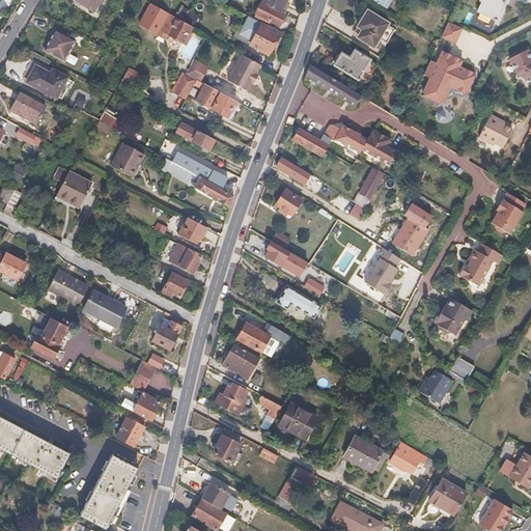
[(100,0),(80,0),(93,9),(100,0)]
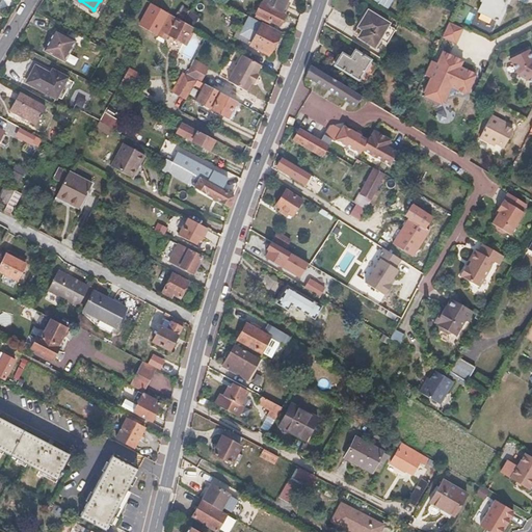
[(287,0),(262,0),(262,1),(284,12),(288,5),(286,4),(287,1),(287,0)]
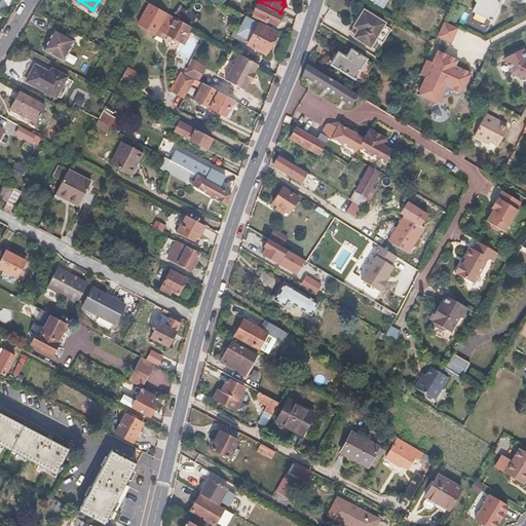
[(477,0),(478,0),(474,10),(492,19),(500,0),(477,0)]
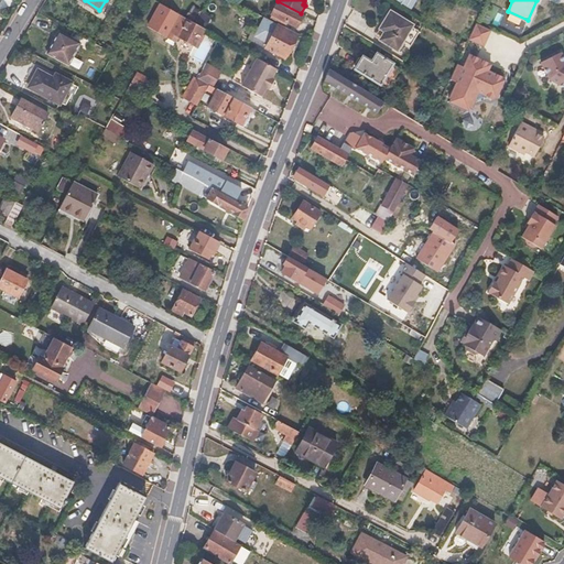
[(301,14),(277,2),(270,15),(294,28),(301,14)]
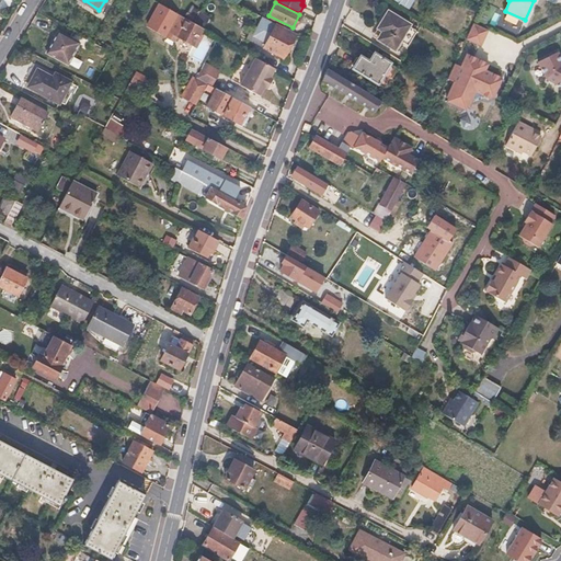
[(171,9),(170,8),(161,25),(161,26),(171,9)]
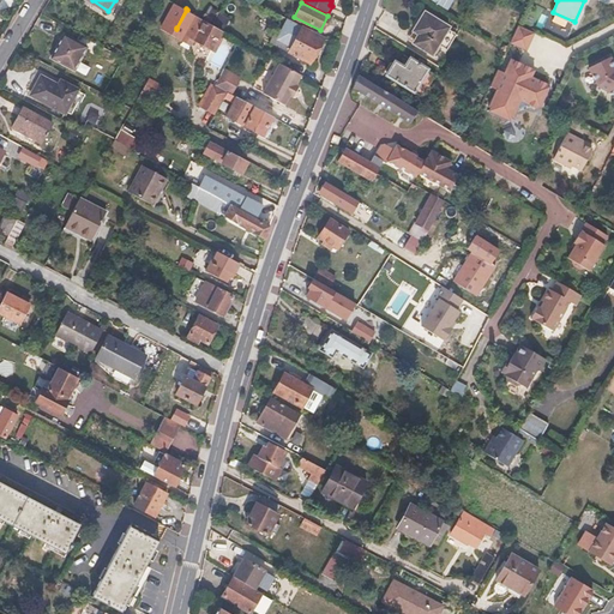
[(211,23),(187,10),(176,29),(212,49),(224,30),(211,23)]
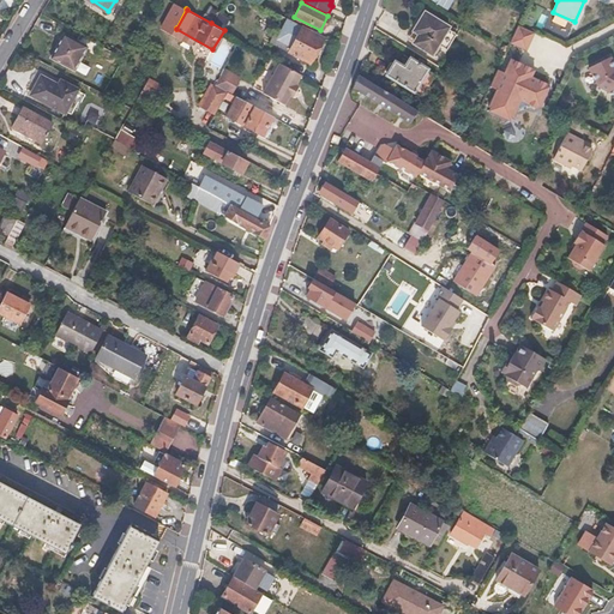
[(425,12),(413,31),(420,35),(414,44),(432,55),(449,26),(425,12)]
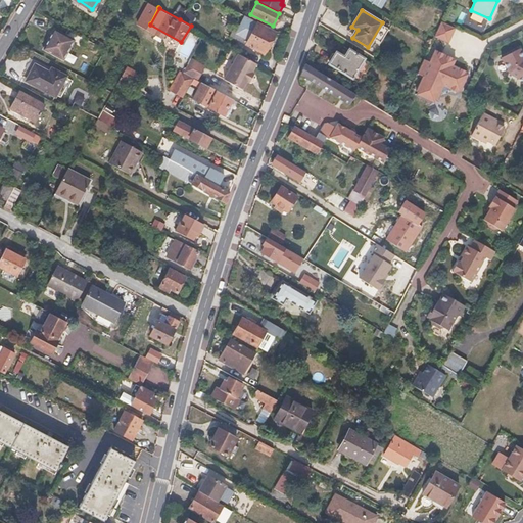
[(434,36),(448,41),(455,25),(439,19),(434,36)]
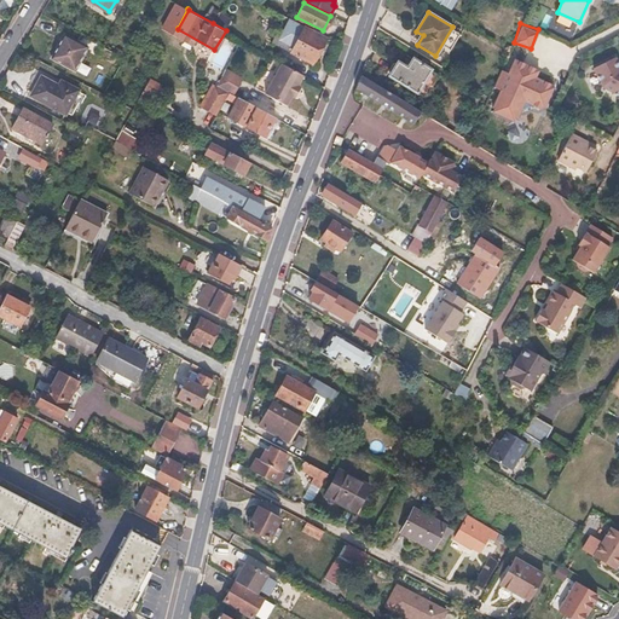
[(325,36),(305,27),(290,53),(312,63),(325,36)]
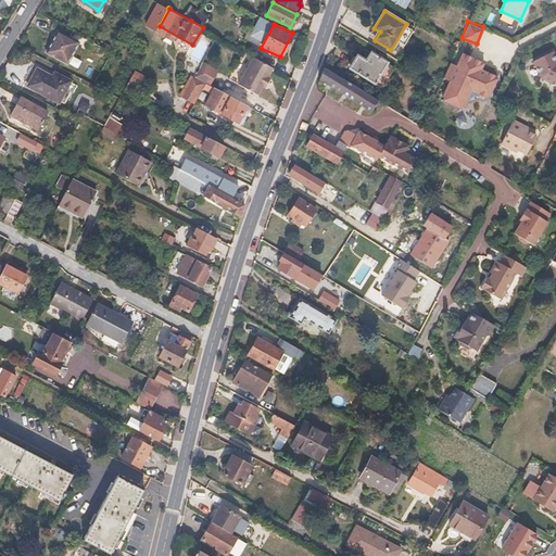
[(380,32),(374,28),(368,37),(375,40),(380,32)]
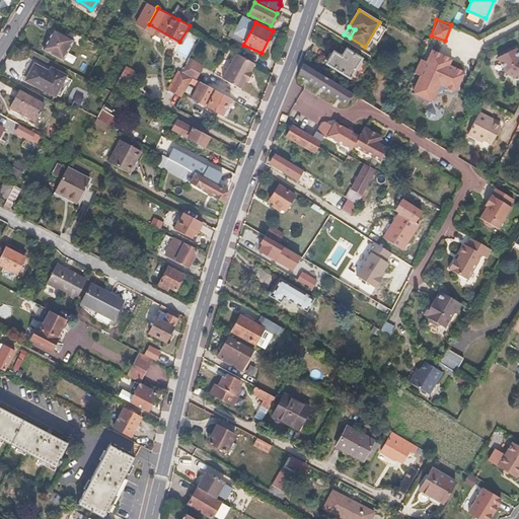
[(75,39),(55,27),(44,47),(64,59),(75,39)]
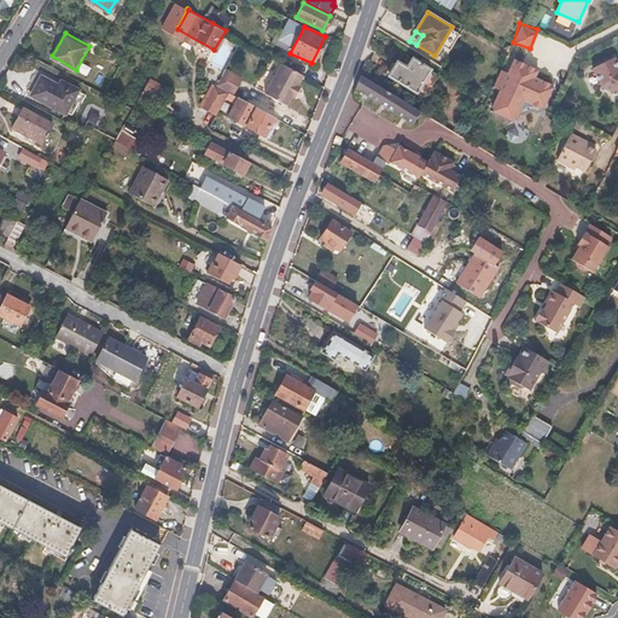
[(590,69),(617,95),(617,94),(617,59),(608,50),(590,69)]
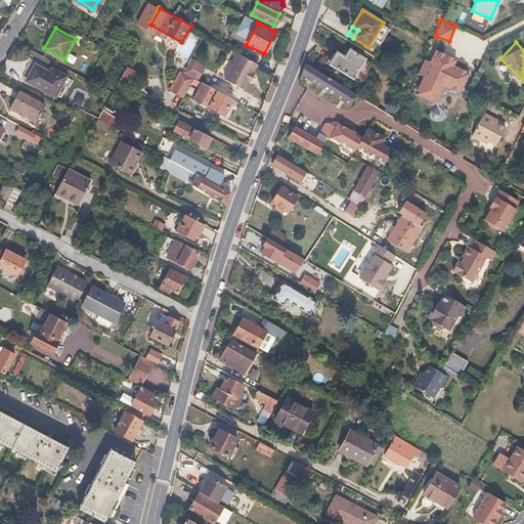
[(461,90),(469,69),(453,61),(456,54),(434,46),(429,58),(424,56),(418,72),(422,73),(415,91),(436,100),(443,83),(461,90)]
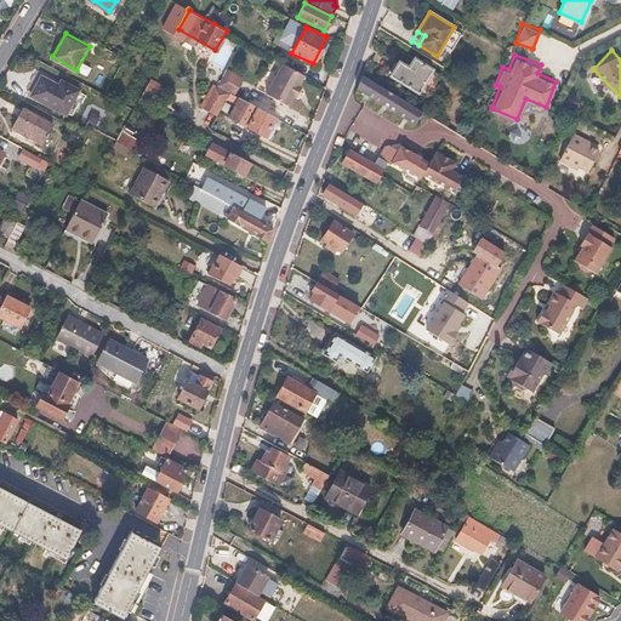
[(409,68),(400,62),(392,77),(420,92),(433,69),(415,58),(409,68)]
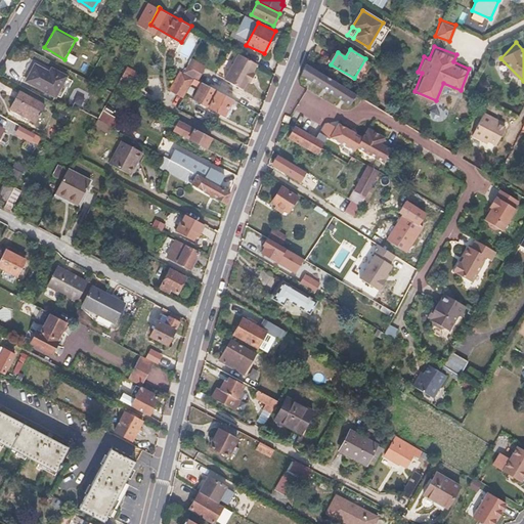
[(257,64),(239,53),(224,80),(242,90),(247,82),(249,83),(254,75),(252,74),(257,64)]
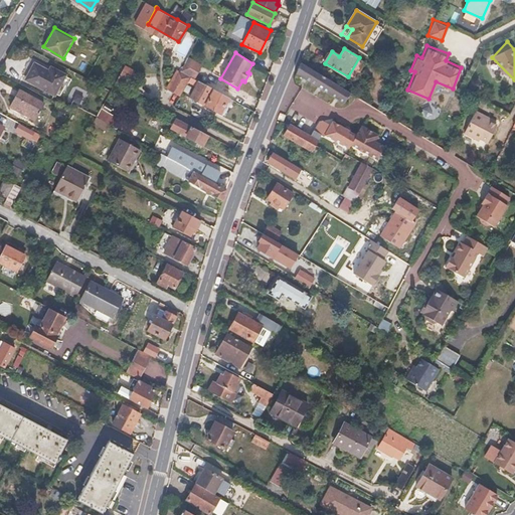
[(202,65),(188,57),(181,71),(191,76),(195,78),(202,65)]
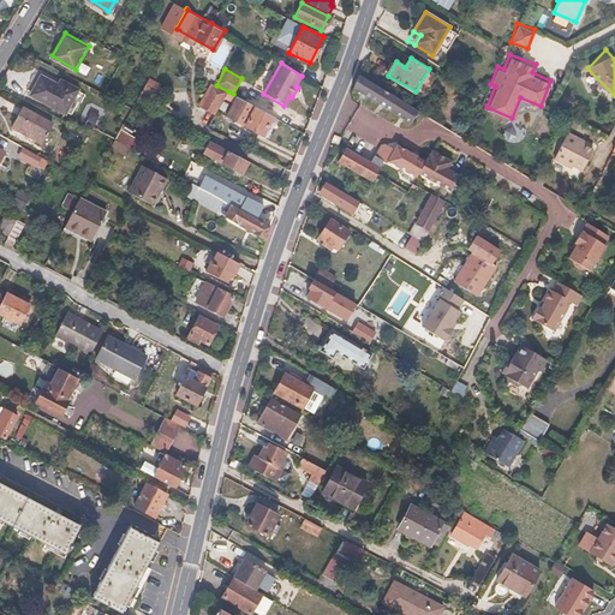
[(59,83),(42,73),(31,93),(66,112),(79,88),(61,78),(59,83)]
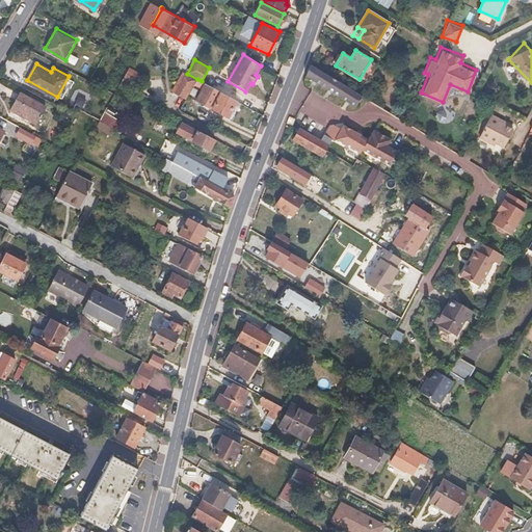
[(311,65),(306,76),(333,92),(339,82),(311,65)]
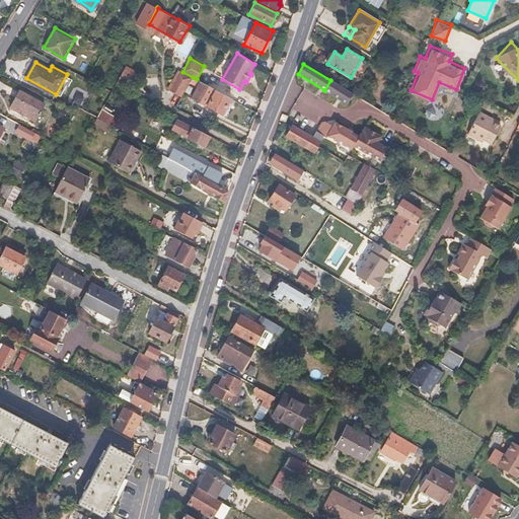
[(137,70),(127,65),(121,76),(131,81),(137,70)]
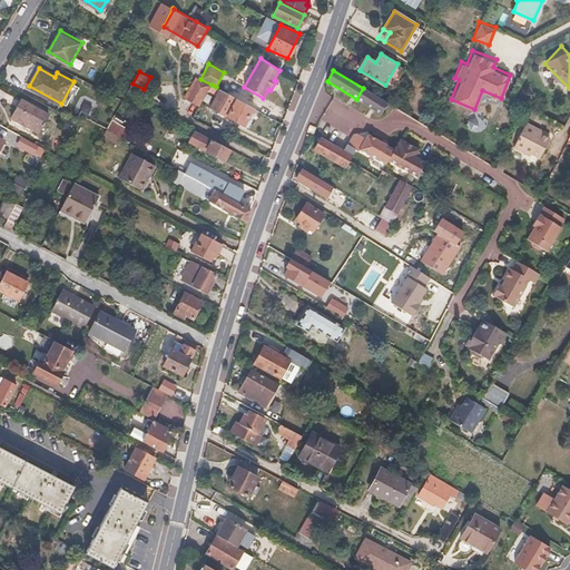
[(200,79),(196,76),(186,95),(202,104),(212,85),(200,79)]
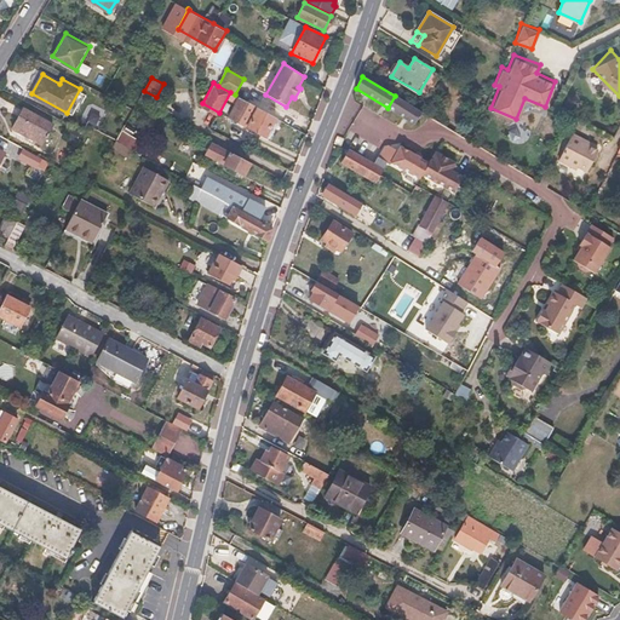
[(395,96),(388,108),(413,124),(420,112),(395,96)]
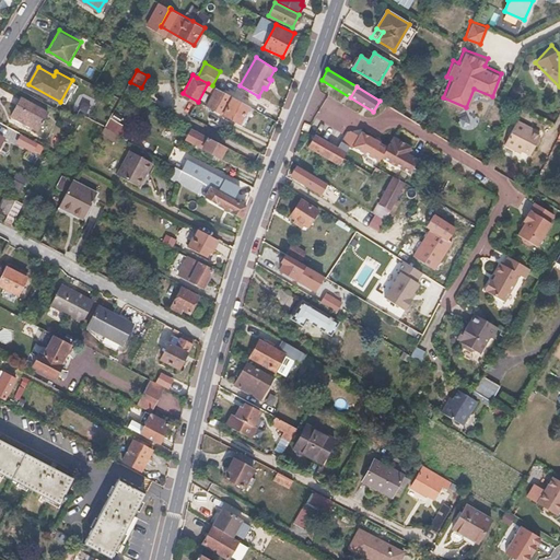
[(249,106),(218,89),(207,107),(240,125),(249,106)]
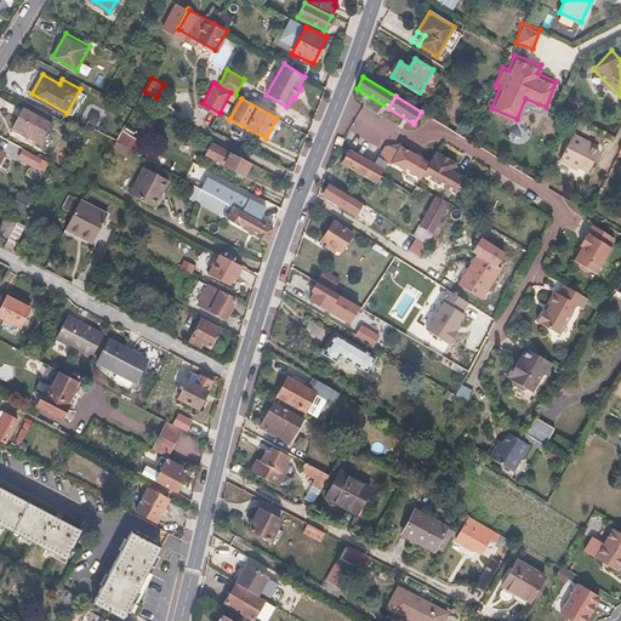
[(52,124),(22,107),(11,126),(43,143),(52,124)]
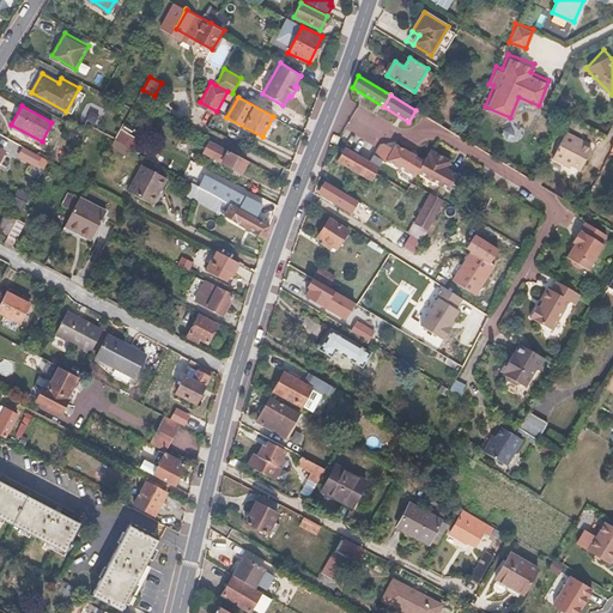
[(129,156),(138,137),(119,128),(110,147),(129,156)]
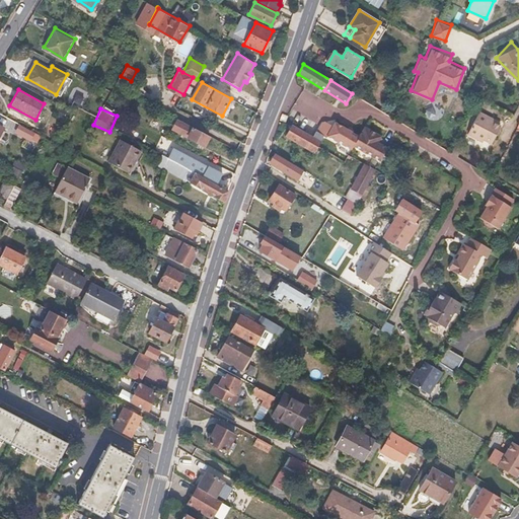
[(490,118),(482,113),(469,134),(480,140),(483,138),(494,144),(502,127),(489,120),(490,118)]
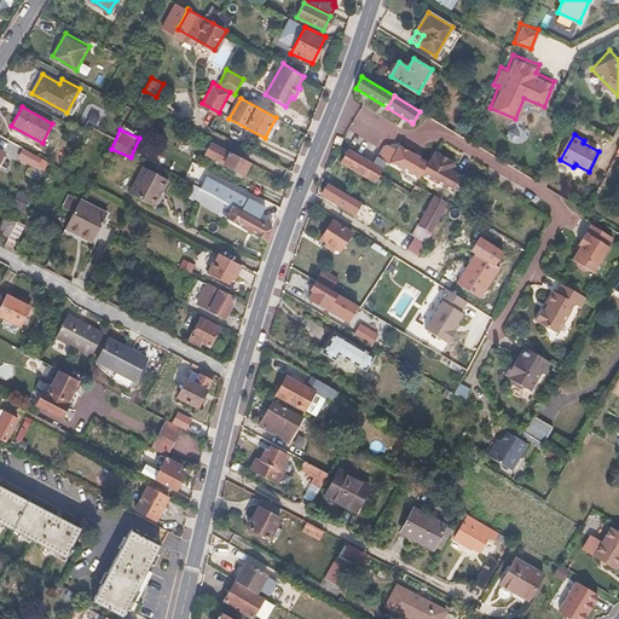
[(210,142),(204,154),(243,174),(250,162),(210,142)]
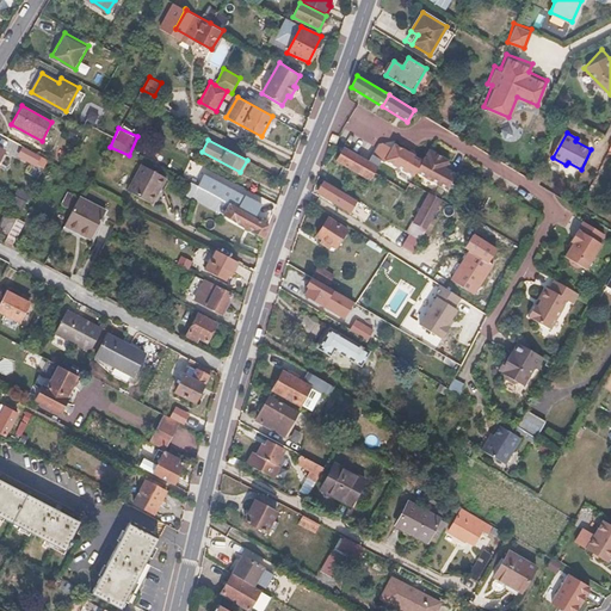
[(381,142),(374,154),(387,161),(388,158),(417,174),(419,171),(425,159),(397,143),(394,147),(386,141),(381,142)]
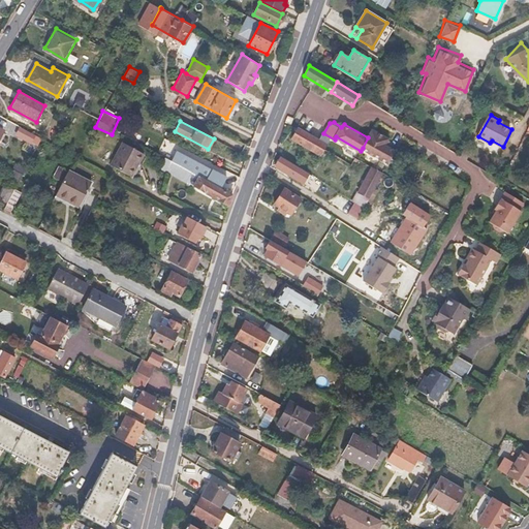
[(297,129),(290,139),(319,157),(325,147),(330,141),(320,135),(317,142),(312,138),(306,134),(301,131),(297,129)]
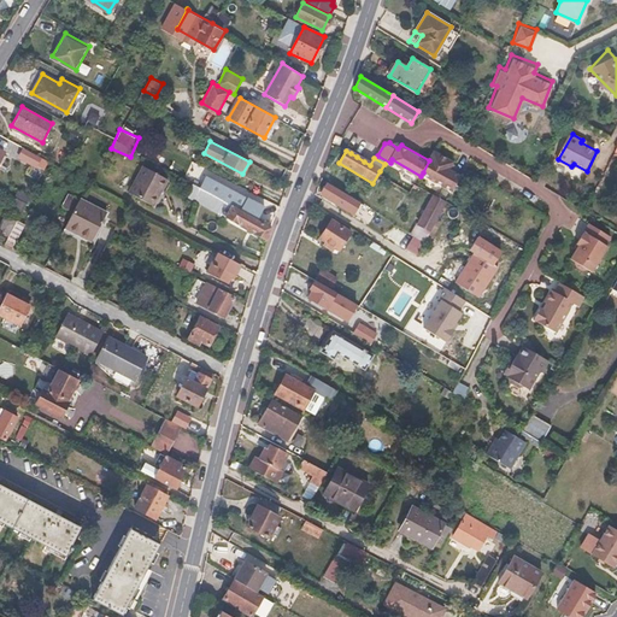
[(435,151),(429,160),(423,172),(453,191),(460,176),(450,169),(454,162),(435,151)]
